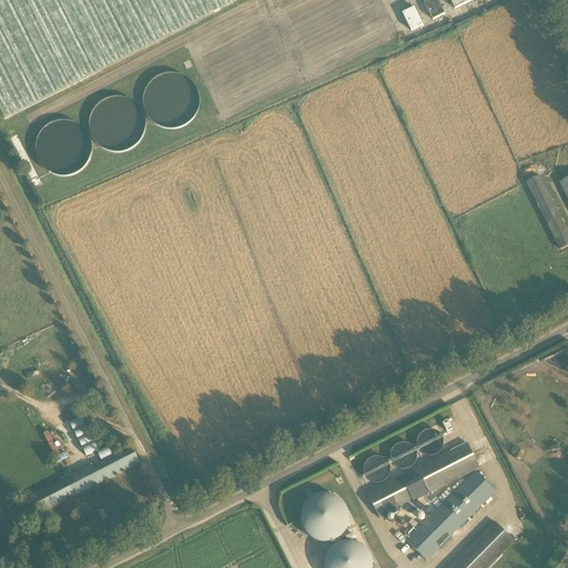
[(0,0),(0,121),(1,124),(100,71),(226,7),(227,8),(242,0),(0,0)]
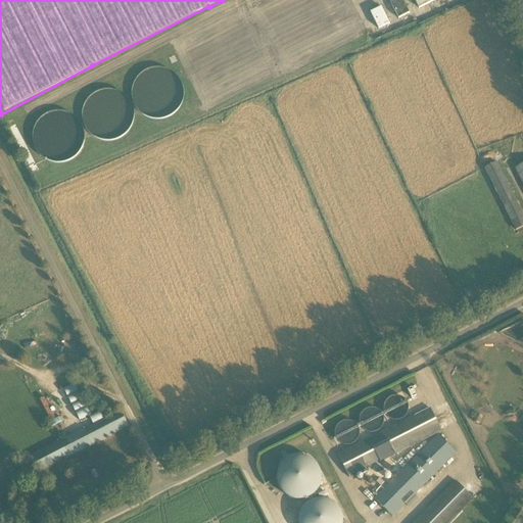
[(372,0),(379,13),(408,0),(372,0)]
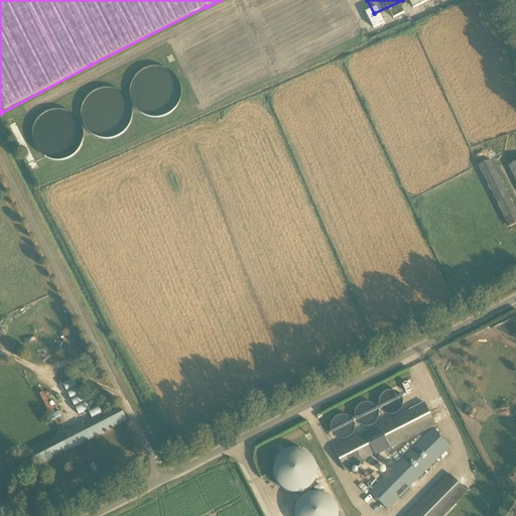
[(174,98),(175,94),(174,89),(173,85),(171,81),(168,78),(165,75),(161,73),(157,72),(152,72),(147,73),(143,74),(140,76),(137,79),(135,82),(132,86),(131,91),(131,94),(132,98),(133,102),(135,105),(138,109),(141,112),(145,114),(149,115),(154,115),(158,115),(163,113),(166,111),(169,109),(171,106),(173,102),(174,98)]
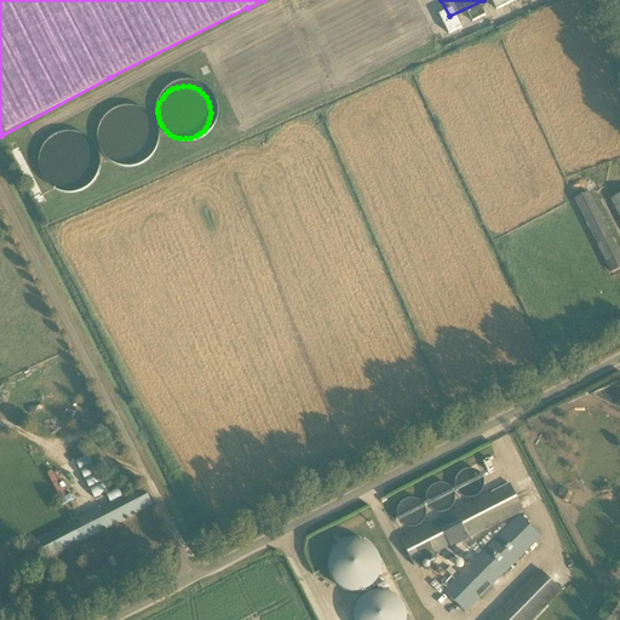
[(104,151),(109,156),(115,160),(122,162),(128,162),(136,160),(142,158),(148,151),(150,145),(153,138),(153,136),(151,128),(149,122),(144,116),(138,112),(132,109),(125,109),(118,110),(112,113),(105,118),(102,124),(99,131),(99,138),(101,145),(104,151)]
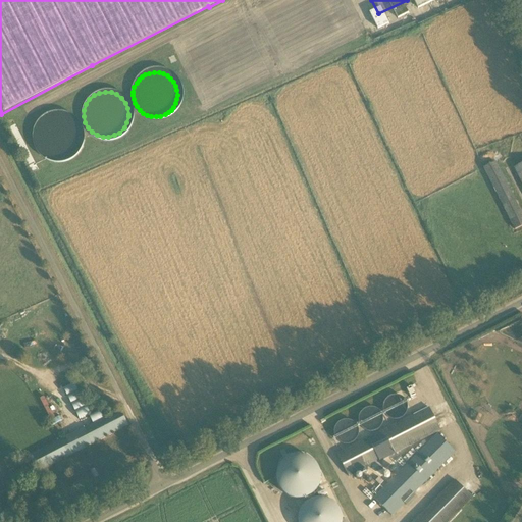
[(89,143),(89,138),(89,134),(87,128),(85,125),(82,120),(77,117),(73,115),(68,113),(63,113),(58,114),(54,115),(50,117),(46,121),(43,125),(41,129),(40,134),(39,139),(40,144),(42,149),(44,153),(47,156),(50,159),(55,161),(60,162),(64,163),(69,162),(73,161),(77,159),(82,155),(85,151),(87,148),(89,143)]
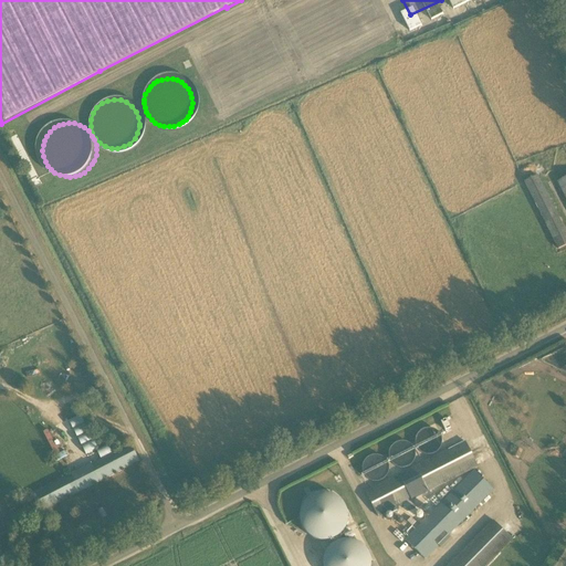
[(524,182),(554,240),(558,250),(565,245),(565,232),(537,176),(524,182)]
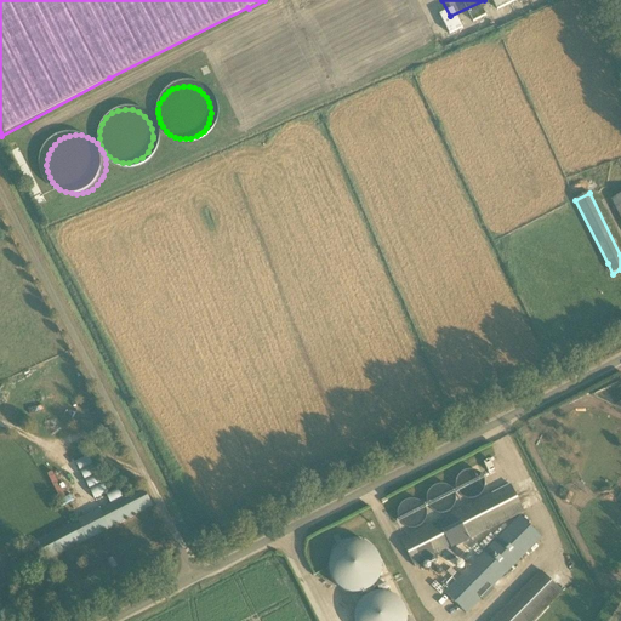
[(78,414),(66,408),(61,416),(73,422),(78,414)]
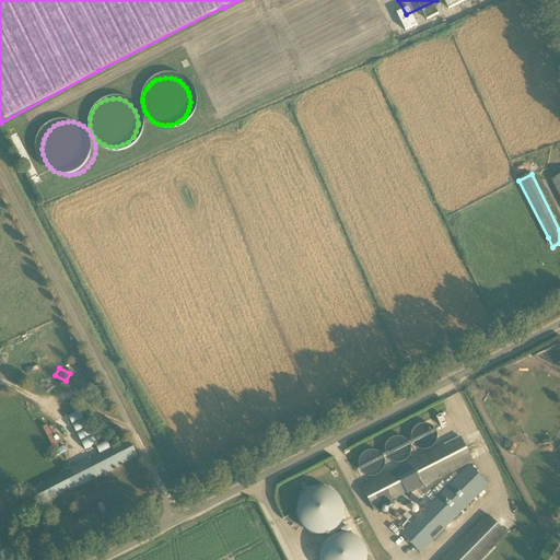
[(72,416),(82,448),(94,445),(83,411),(72,416)]
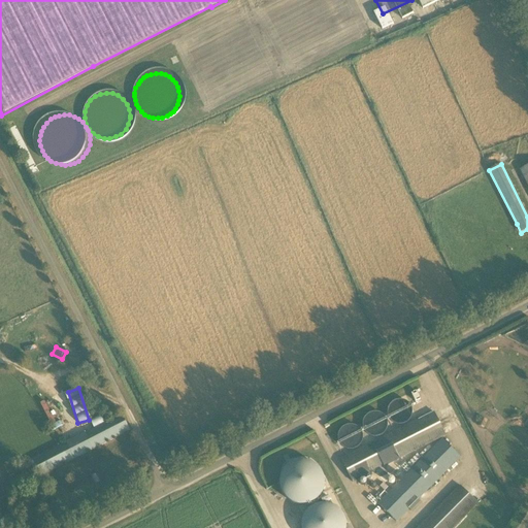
[(62,426),(60,421),(56,423),(45,400),(41,403),(54,430),(62,426)]
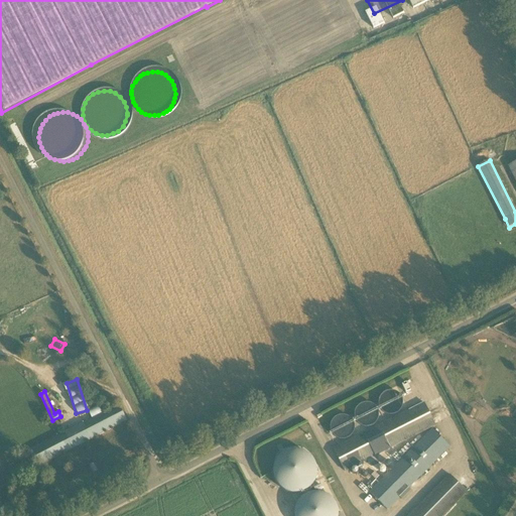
[(381,405),(385,405),(385,412),(393,412),(393,401),(398,401),(398,393),(381,393),(381,405)]
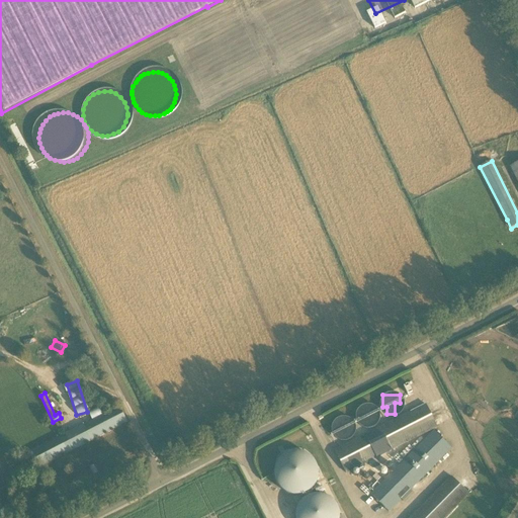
[(442,420),(451,417),(447,402),(437,405),(442,420)]
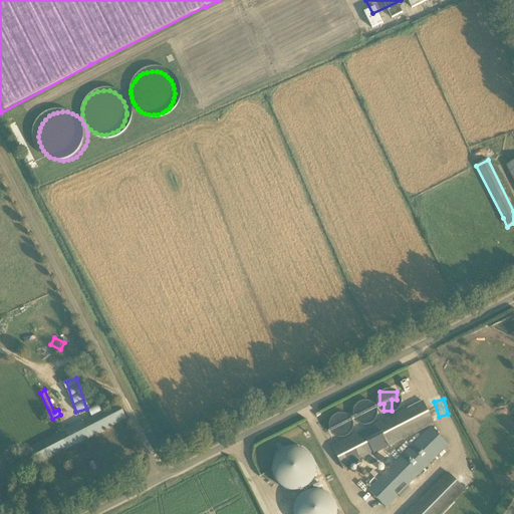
[(344,471),(435,425),(423,402),(332,448),(344,471)]
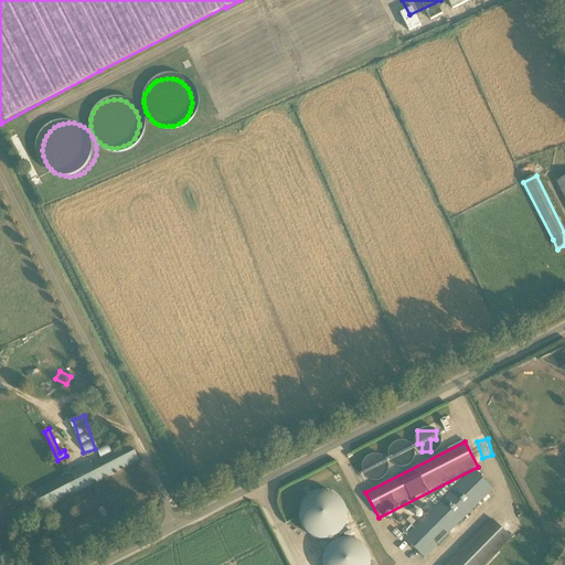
[(41,511),(139,460),(130,445),(32,496),(33,498),(27,500),(33,512),(40,509),(41,511)]
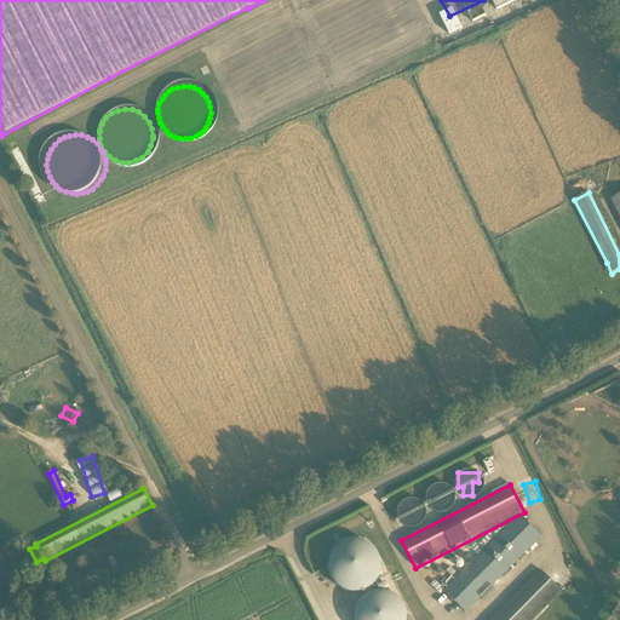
[(466,613),(540,538),(520,516),(445,591),(466,613)]
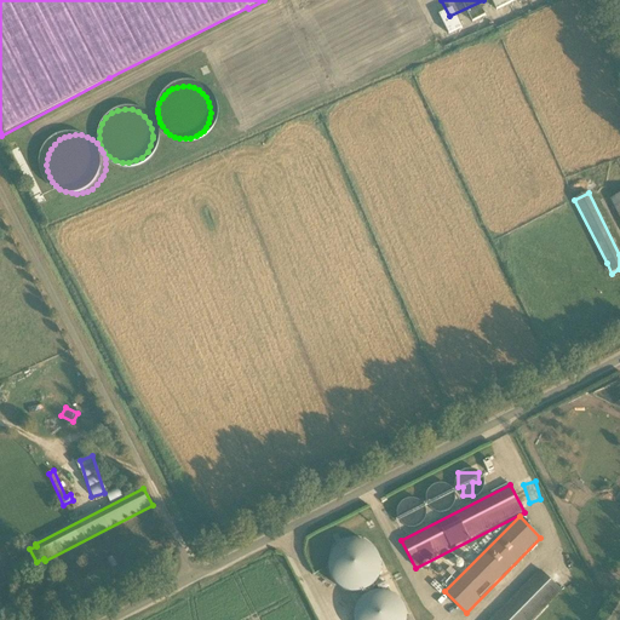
[(340,545),(339,547),(337,549),(336,550),(334,552),(333,554),(332,556),(331,557),(331,560),(329,562),(329,564),(329,566),(329,568),(329,570),(329,573),(331,575),(331,577),(332,579),(333,581),(334,583),(336,585),(337,586),(339,587),(340,589),(343,590),(344,591),(346,592),(349,592),(351,593),(354,593),(355,593),(357,593),(360,593),(362,592),(365,592),(366,591),(368,590),(369,589),(372,587),(373,586),(375,584),(377,583),(378,581),(379,579),(379,577),(380,575),(380,573),(382,570),(382,568),(382,566),(382,563),(380,562),(380,560),(379,557),(378,555),(378,554),(375,551),(374,550),(373,549),(372,546),(369,545),(368,544),(366,544),(363,543),(362,541),(360,541),(357,541),(355,541),(352,541),(350,541),(349,541),(346,543),(344,544),(343,544),(340,545)]
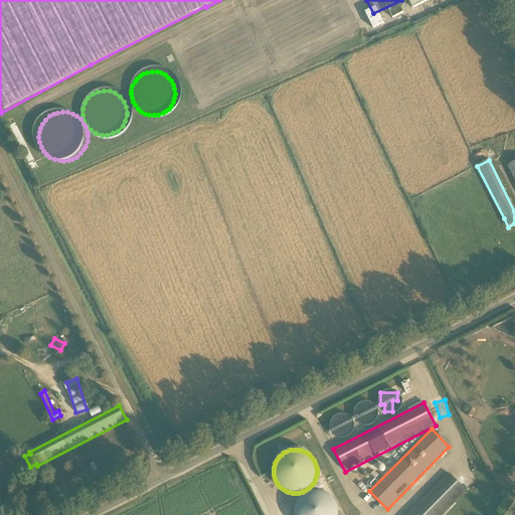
[(443,514),(467,492),(449,474),(408,514),(443,514)]
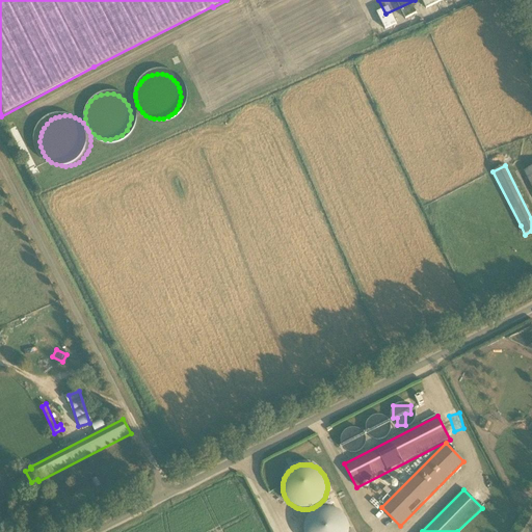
[(318,509),(316,510),(315,511),(313,512),(312,513),(310,514),(309,516),(308,517),(307,520),(306,521),(306,523),(304,525),(304,527),(303,529),(303,530),(303,531),(348,531),(348,530),(348,528),(348,527),(348,525),(347,523),(347,521),(346,520),(345,517),(344,516),(342,514),(341,513),(340,512),(338,511),(337,510),(335,509),(333,509),(330,508),(329,508),(327,508),(325,508),(323,508),(321,508),(320,509),(318,509)]
